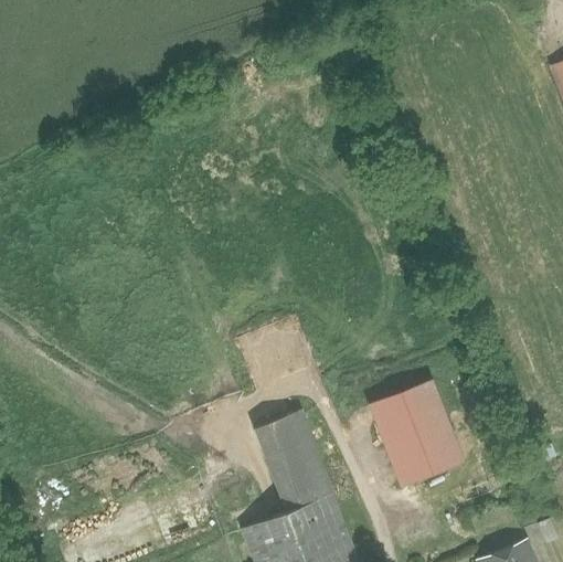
[(562,62),(550,67),(562,99),(562,62)]
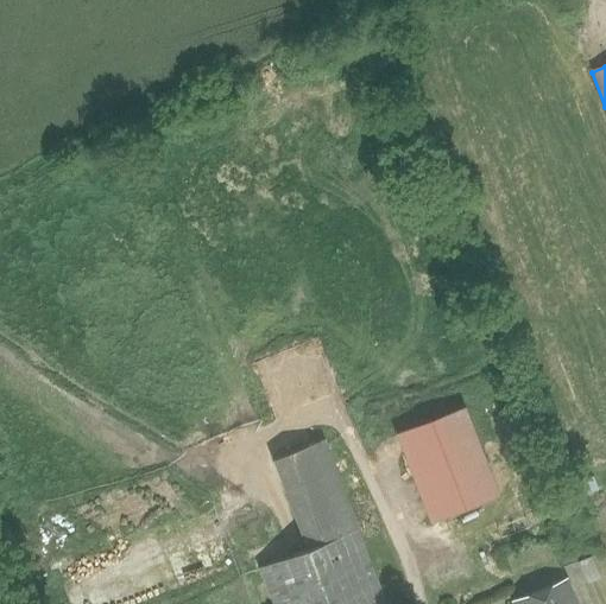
[(464,407),(397,436),(435,523),(502,495),(464,407)]
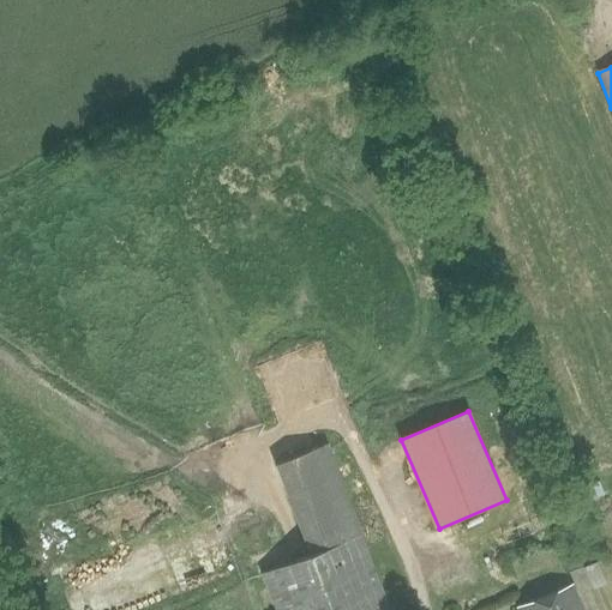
[(275,469),(310,557),(360,538),(325,450),(275,469)]
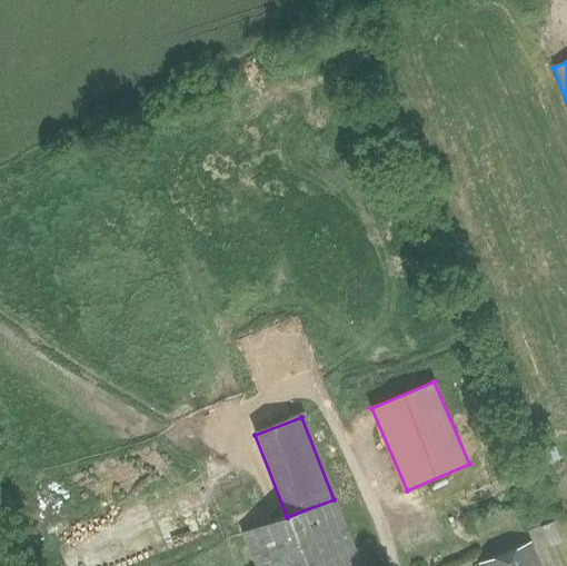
[(287,517),(244,535),(256,565),(359,565),(334,499),(287,517)]
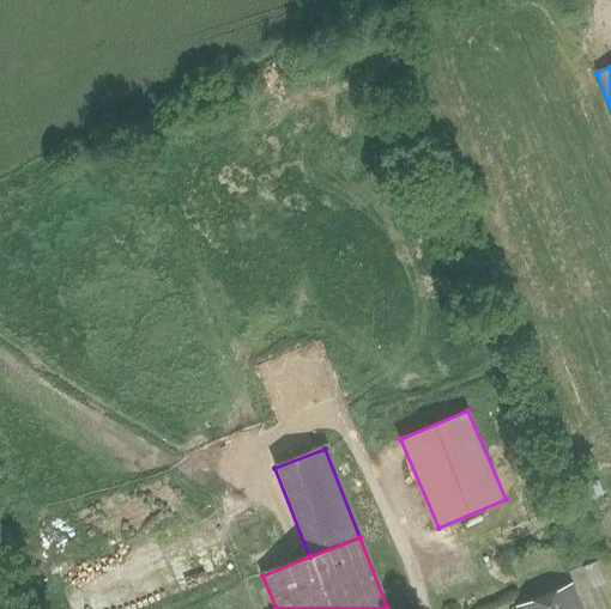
[(584,608),(574,584),(516,607),(516,608),(584,608)]
